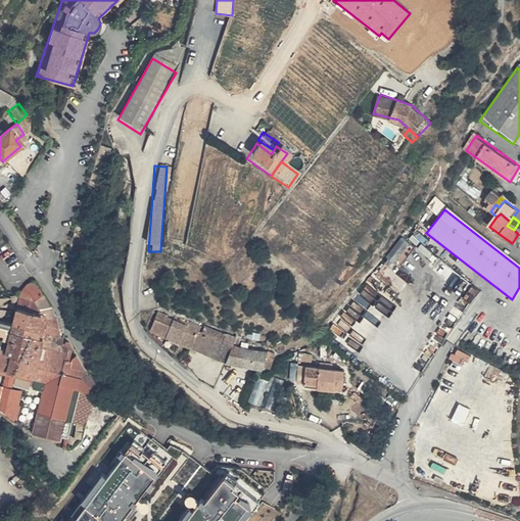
[(38,309),(41,309),(38,318),(45,319),(43,329),(59,333),(56,310),(54,305),(53,302),(48,293),(39,283),(32,289),(19,287),(18,293),(30,295),(38,309)]
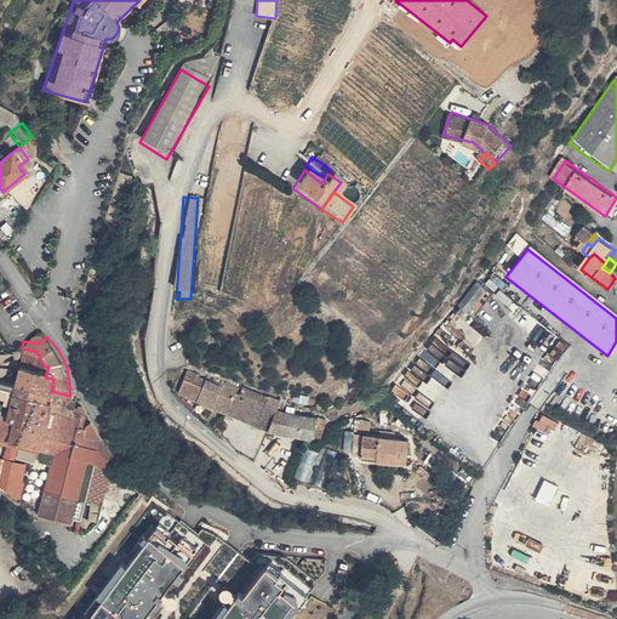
[(0,432),(34,441),(40,443),(73,396),(70,396),(51,391),(53,379),(45,378),(49,367),(45,367),(35,351),(22,348),(11,386),(3,385),(0,387),(0,396),(3,398),(7,399),(4,412),(0,410),(0,408),(0,407),(0,432)]
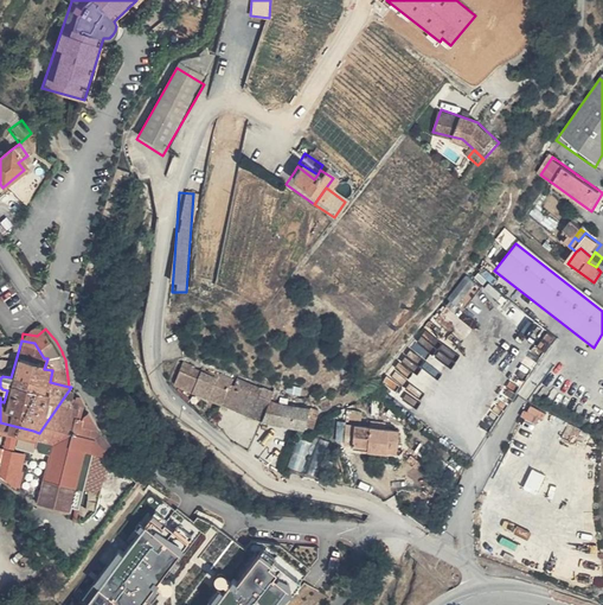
[(207,374),(187,367),(185,373),(206,380),(206,377),(207,374)]
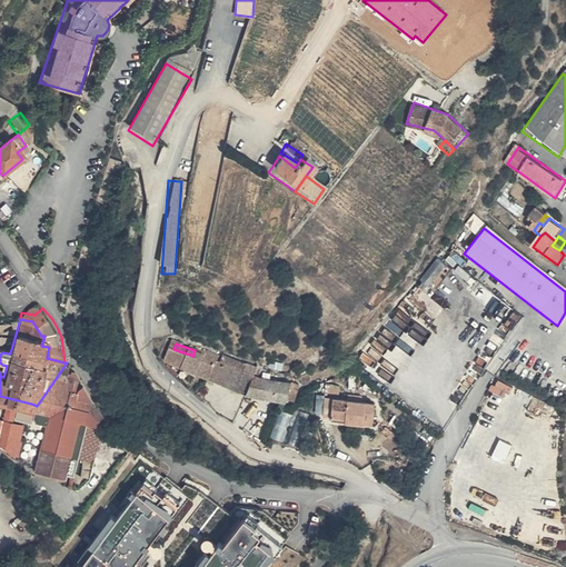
[(214,383),(217,384),(222,367),(225,361),(211,357),(209,359),(194,354),(194,356),(174,349),(168,365),(196,375),(214,383)]
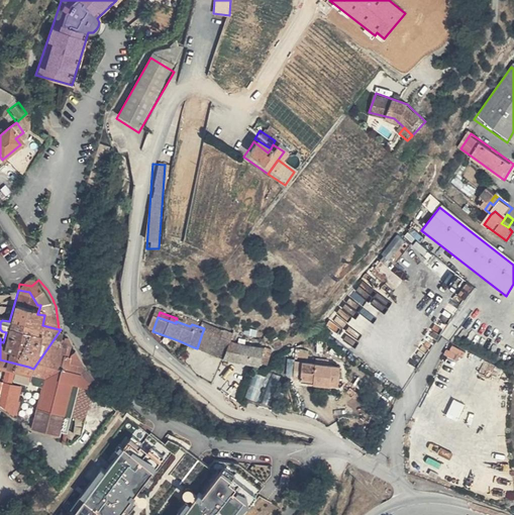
[(69,330),(61,329),(33,369),(35,370),(37,372),(38,376),(46,377),(38,406),(68,412),(79,369),(81,368),(84,372),(92,382),(98,377),(88,364),(69,330)]
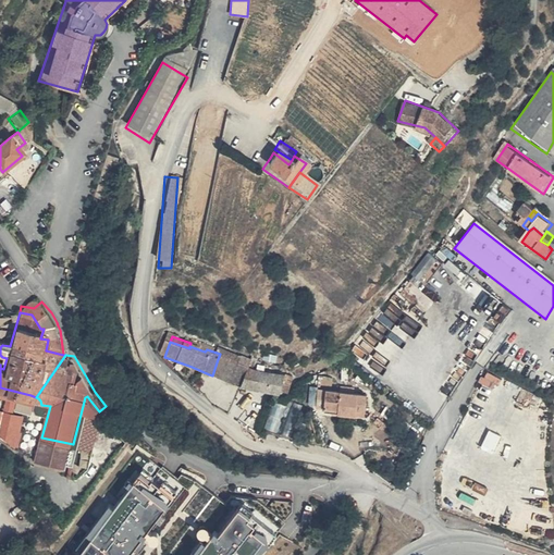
[(218,359),(212,375),(225,381),(241,385),(248,387),(253,369),(218,359)]
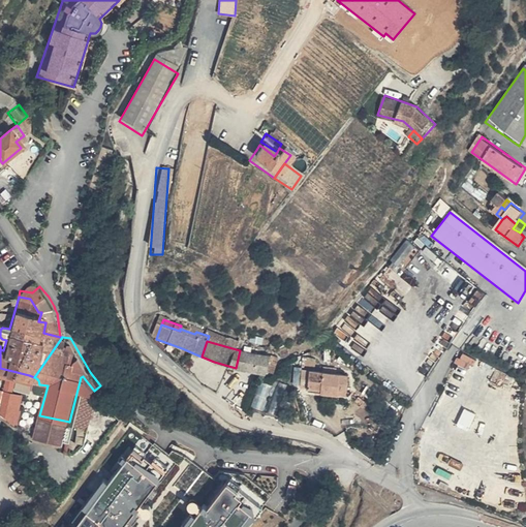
[(195,361),(198,355),(182,348),(180,354),(195,361)]
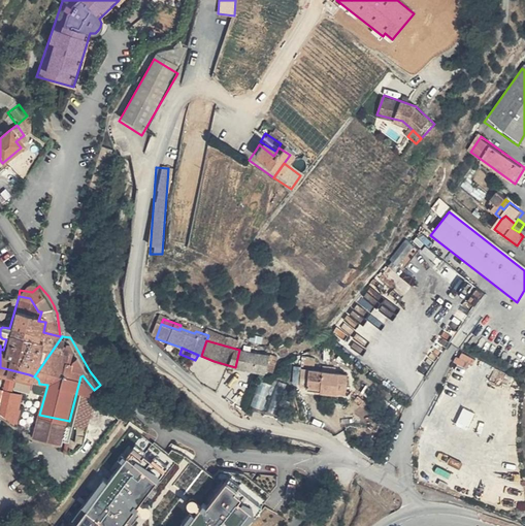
[(269,376),(270,372),(272,363),(274,357),(239,350),(235,367),(269,376)]
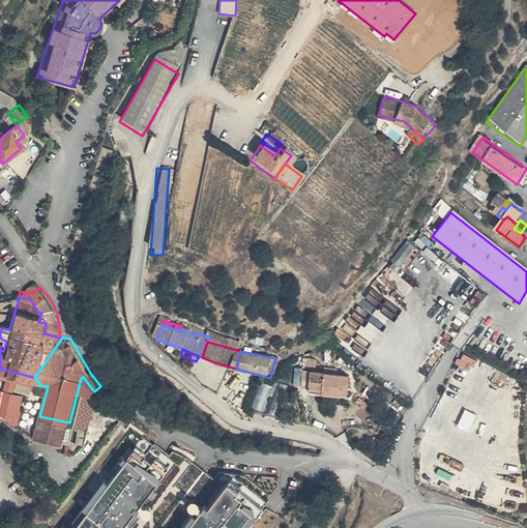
[(226,374),(229,367),(214,362),(211,368),(226,374)]
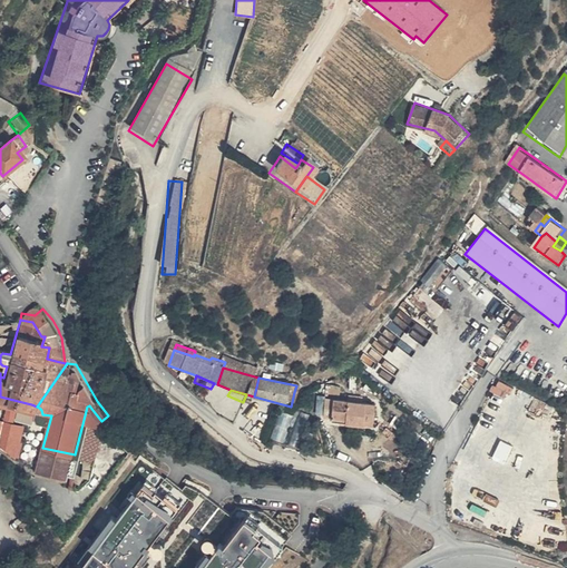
[(31,404),(0,397),(0,403),(9,405),(7,415),(17,418),(19,408),(42,414),(41,410),(39,408),(37,407),(31,404)]
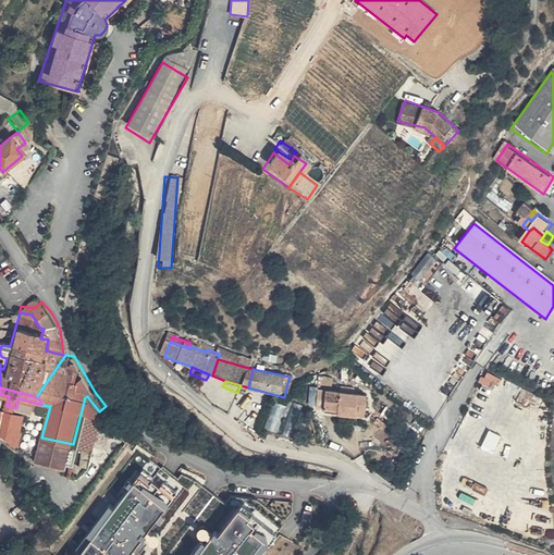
[(362,417),(365,402),(362,399),(316,393),(312,410),(321,411),(321,415),(354,420),(355,415),(362,417)]
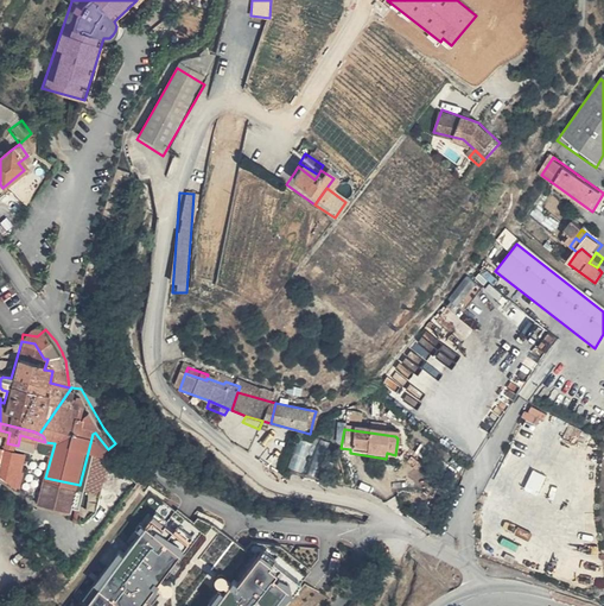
[(80,485),(45,478),(40,499),(81,507),(99,437),(95,433),(93,434),(80,485)]
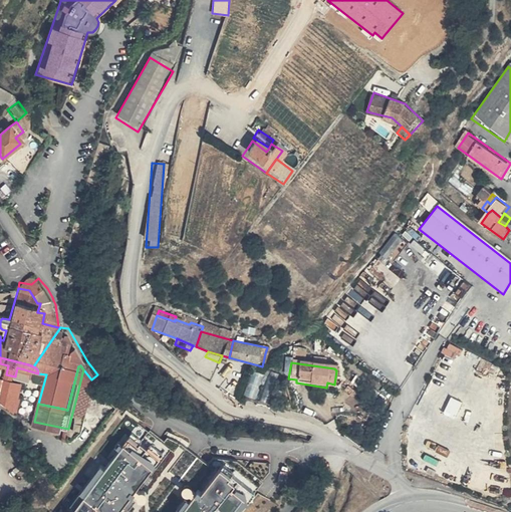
[(249,372),(245,398),(257,399),(261,373),(249,372)]
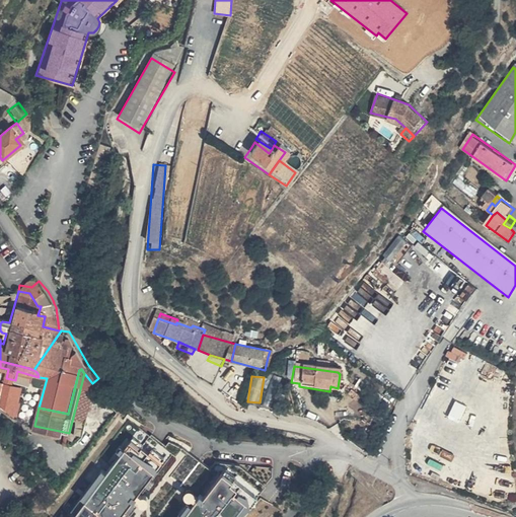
[(14,384),(5,383),(0,382),(0,395),(18,411),(20,387),(14,384)]
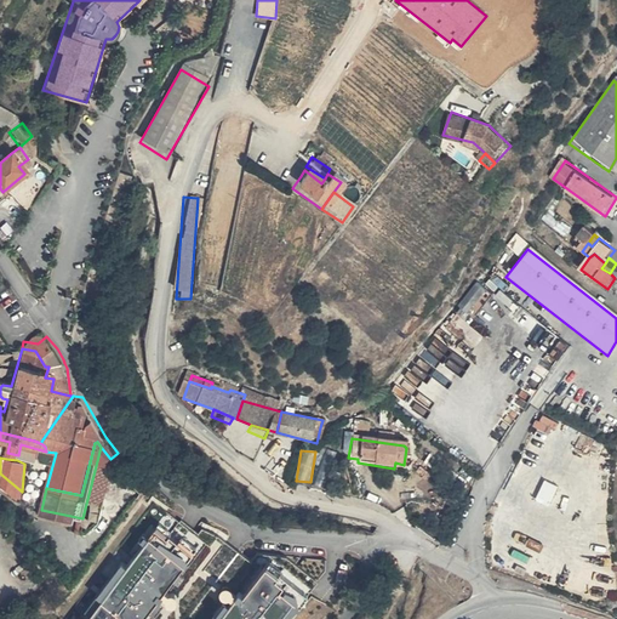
[(137,477),(118,463),(107,477),(126,490),(137,477)]
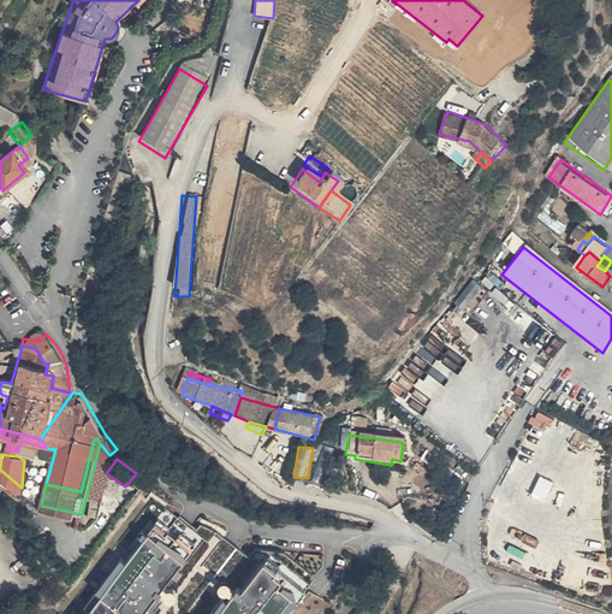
[(552,485),(538,478),(527,499),(541,506),(552,485)]
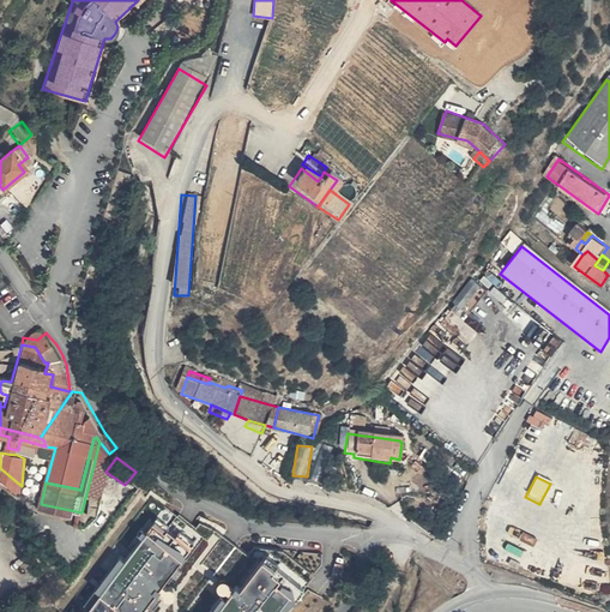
[(132,513),(122,505),(116,514),(127,521),(132,513)]
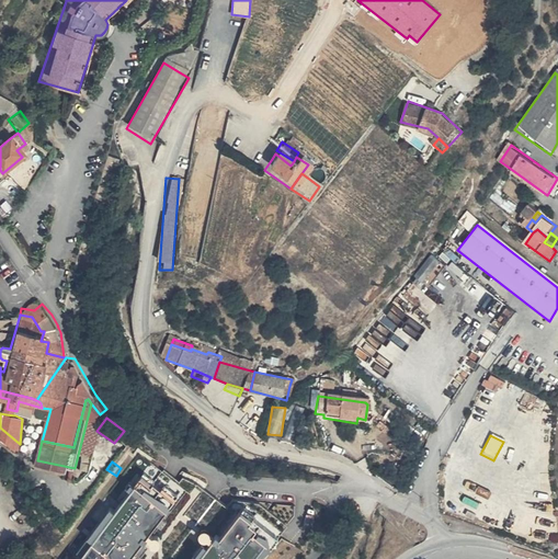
[(257,558),(277,535),(243,504),(206,547),(202,543),(192,554),(197,558),(102,558),(105,554),(111,558),(126,558),(182,497),(150,468),(68,558),(257,558)]
